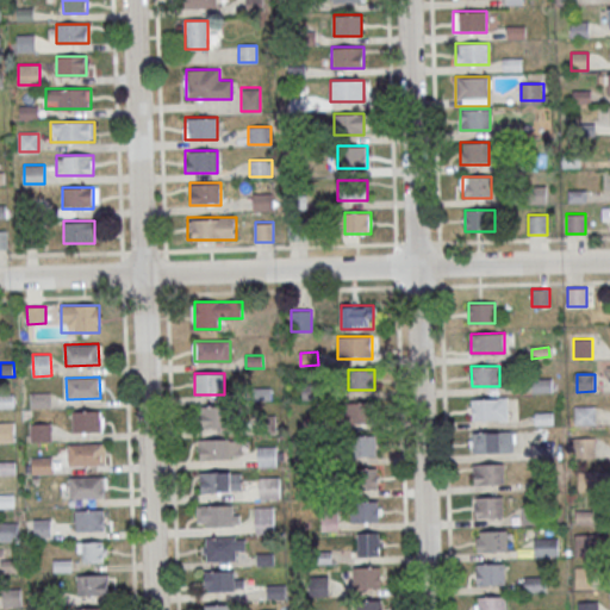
[(303,385),(321,385),(321,398),(304,398),(303,385)]
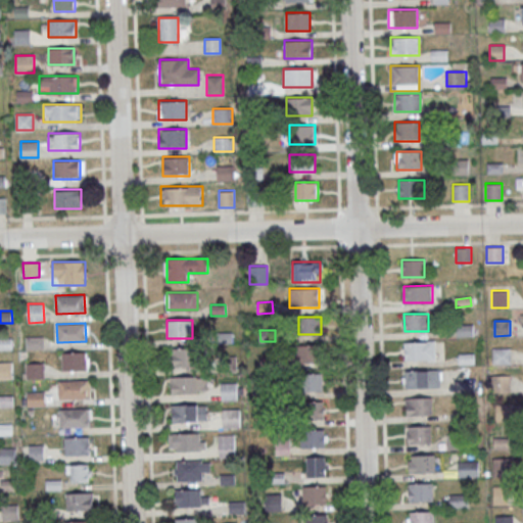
[(0,337),(11,337),(12,348),(0,348),(0,337)]
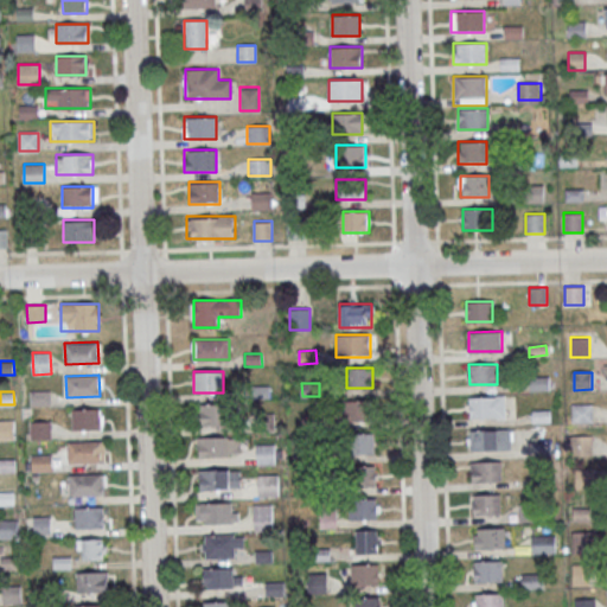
[(32,393),(50,391),(50,406),(32,406),(32,393)]
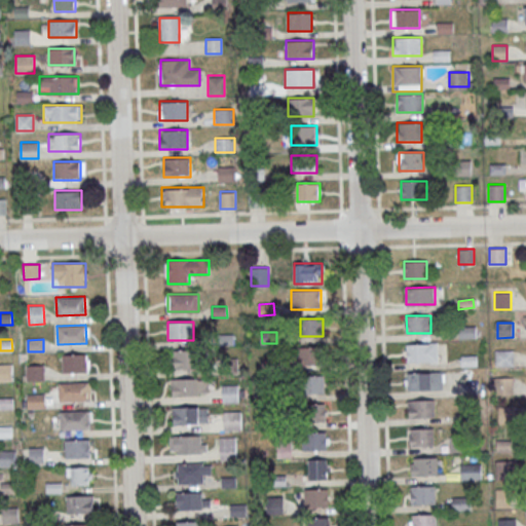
[(431,343),(431,361),(408,362),(407,344),(431,343)]
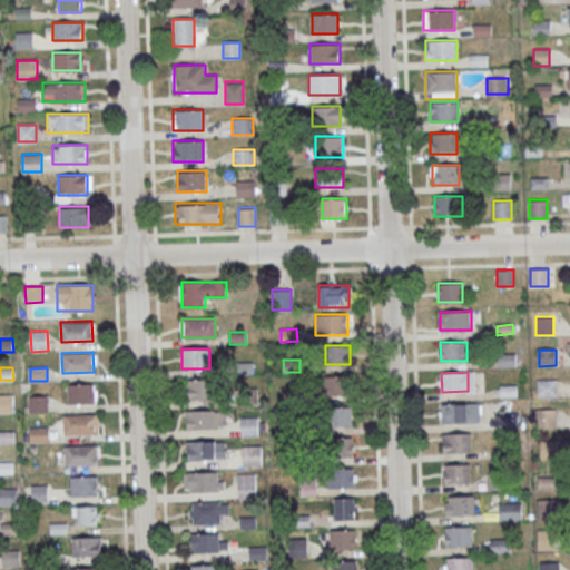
[(316,396),(350,396),(350,376),(316,376),(316,396)]
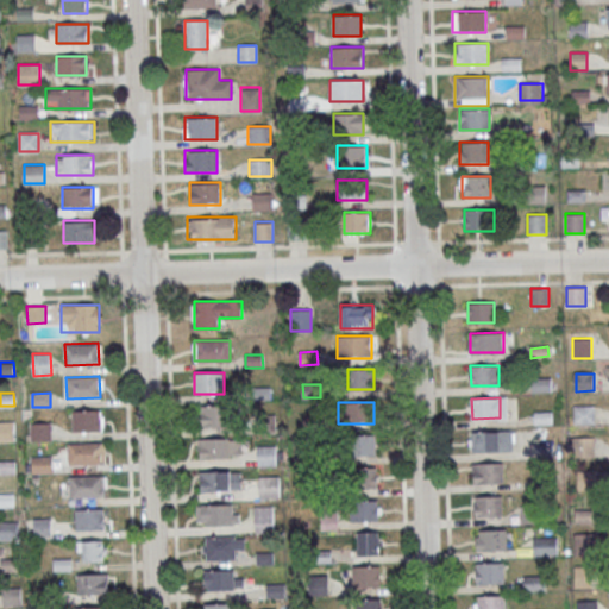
[(573,406),(595,405),(595,424),(575,424),(573,406)]
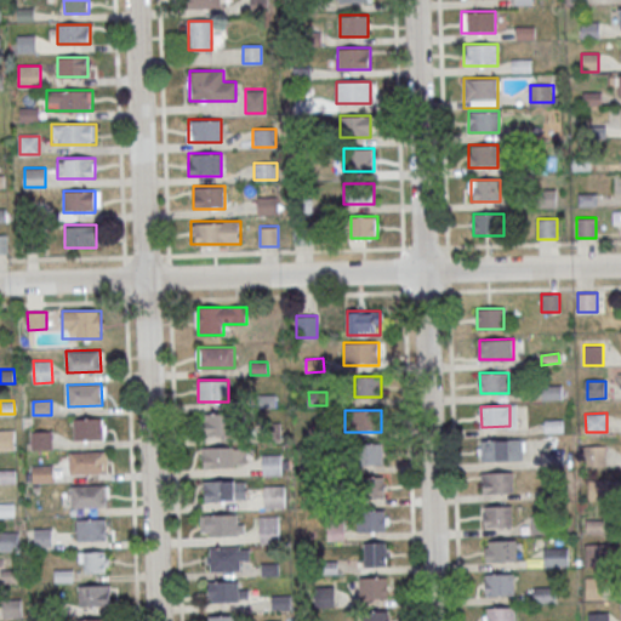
[(238,436),(238,414),(204,415),(205,437),(238,436)]
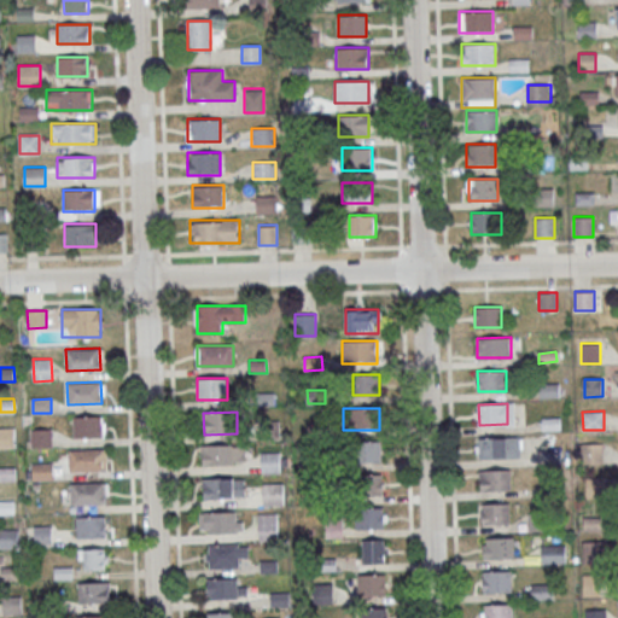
[(101,415),(101,437),(74,437),(73,417),(101,415)]
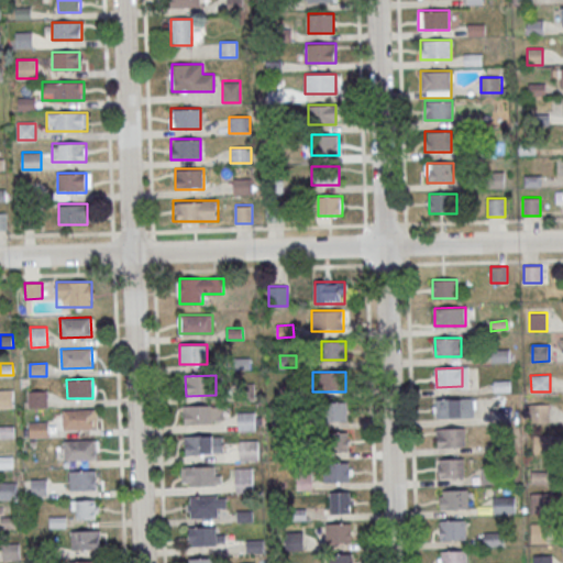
[(280,386),(297,385),(297,397),(282,398),(280,386)]
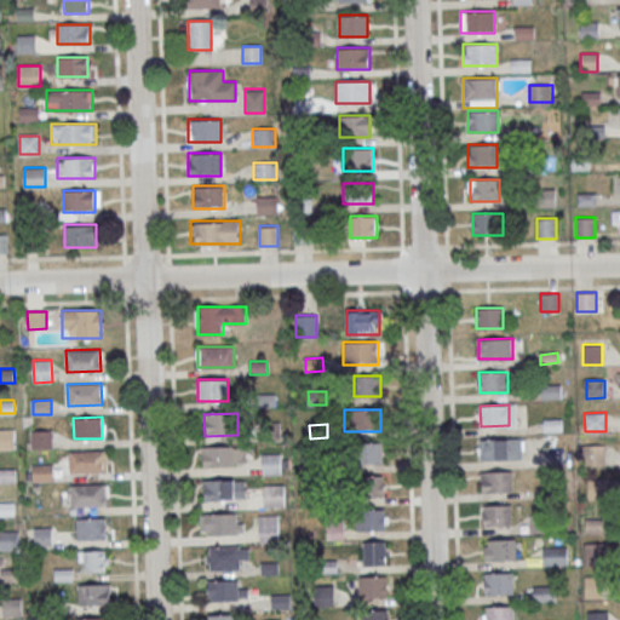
[(0,430),(15,430),(16,447),(0,447),(0,430)]
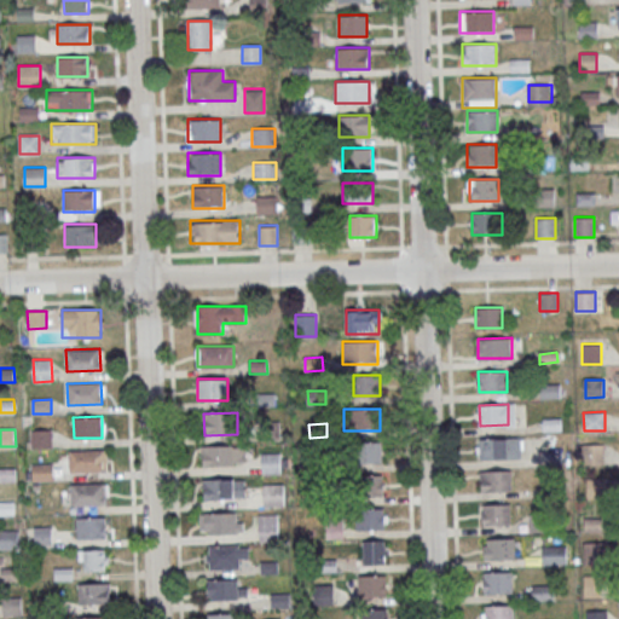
[(33,431),(51,429),(52,447),(33,447),(33,431)]
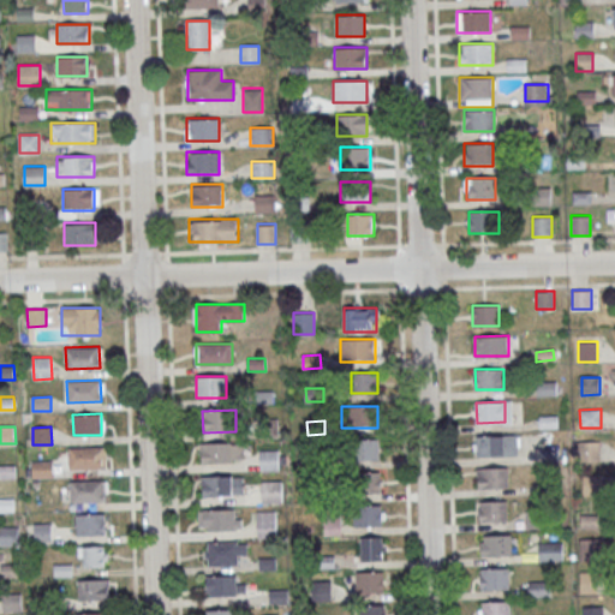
[(505,436),(506,457),(477,458),(477,437),(505,436)]
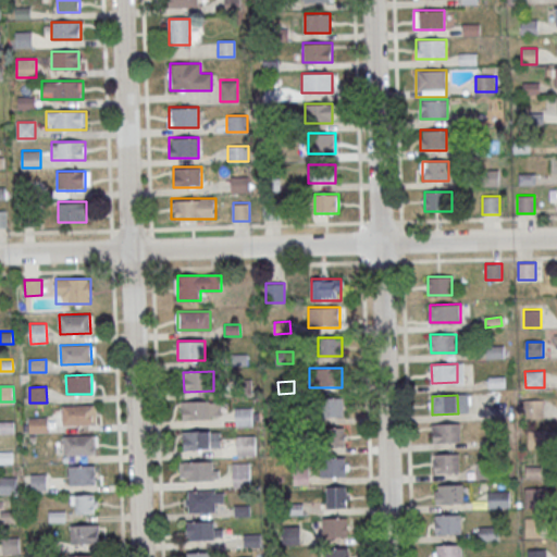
[(344,417),(344,397),(322,397),(322,417),(344,417)]
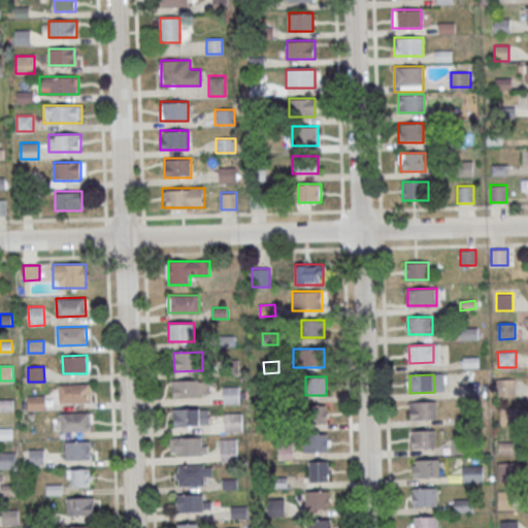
[(497,380),(515,380),(516,395),(497,395),(497,380)]
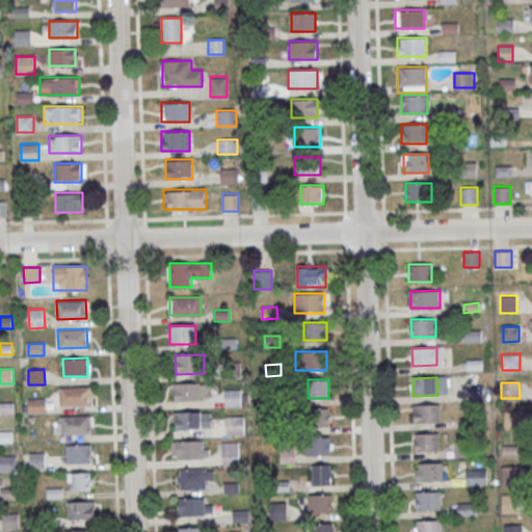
[(174,400),(210,400),(210,383),(174,383),(174,400)]
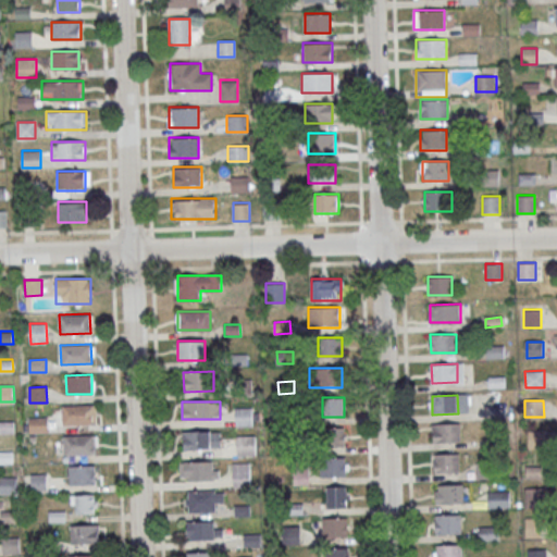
[(94,405),(94,424),(63,425),(63,406),(94,405)]
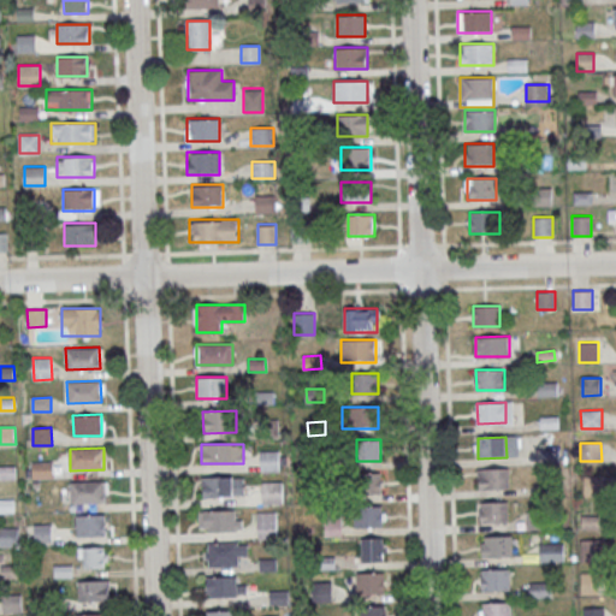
[(279,451),(260,451),(260,472),(279,472),(279,451)]
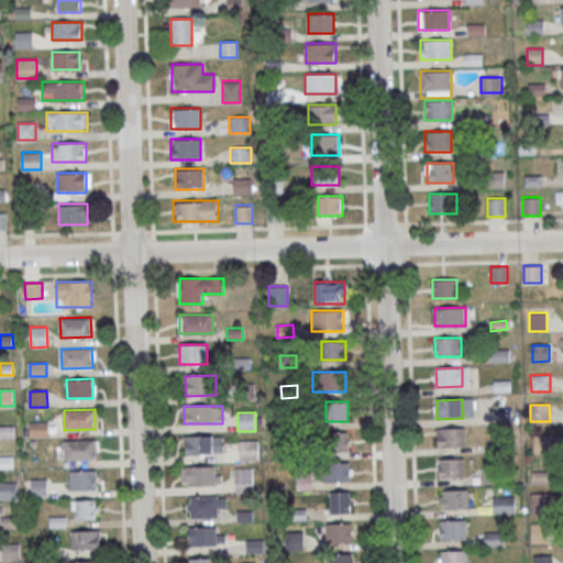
[(295,418),(310,417),(310,429),(295,429),(295,418)]
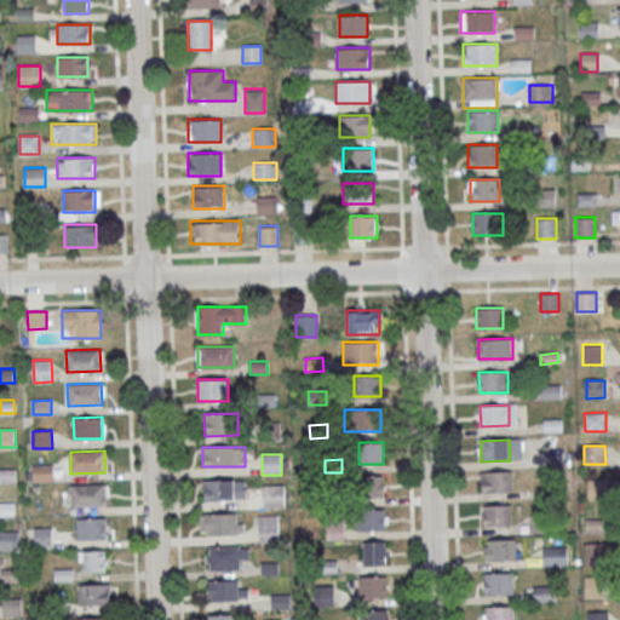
[(34,465),(34,481),(52,481),(52,465),(34,465)]
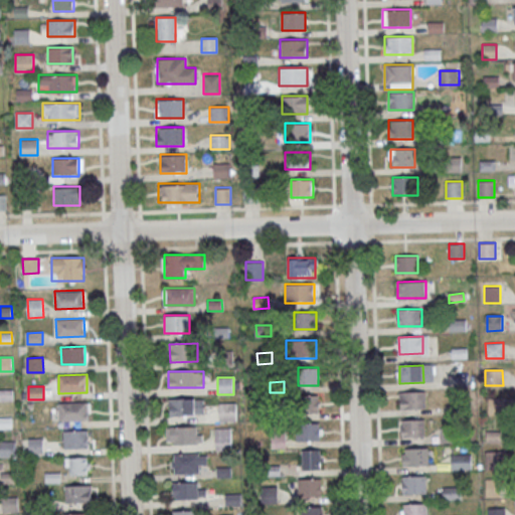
[(0,389),(12,389),(13,400),(0,400),(0,389)]
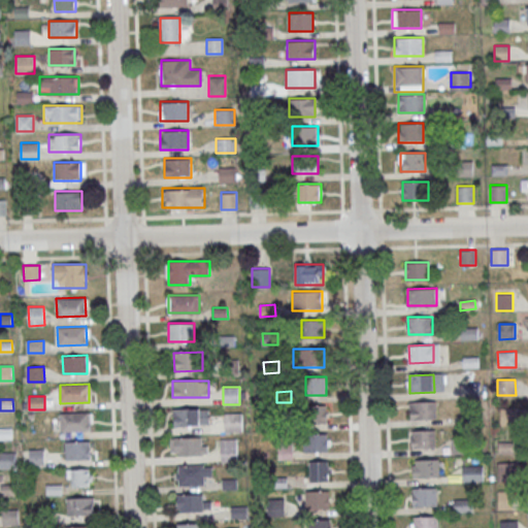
[(436,401),(437,419),(413,419),(413,401),(436,401)]
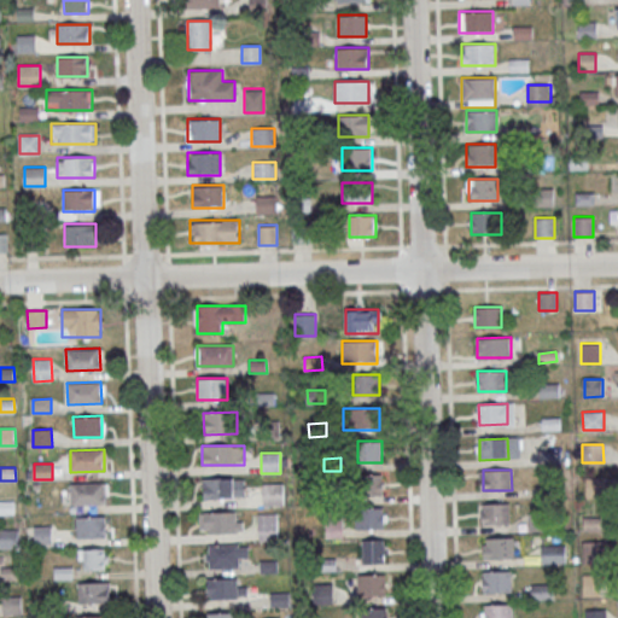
[(382,496),(382,473),(356,473),(356,496),(382,496)]
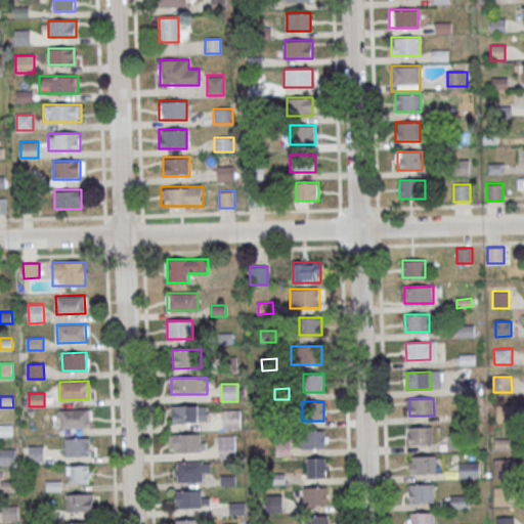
[(172,405),(172,423),(201,423),(201,405),(172,405)]
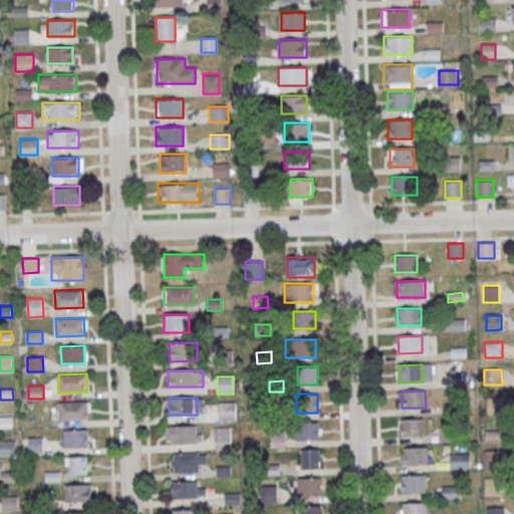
[(487,399),(504,398),(505,414),(487,414),(487,399)]
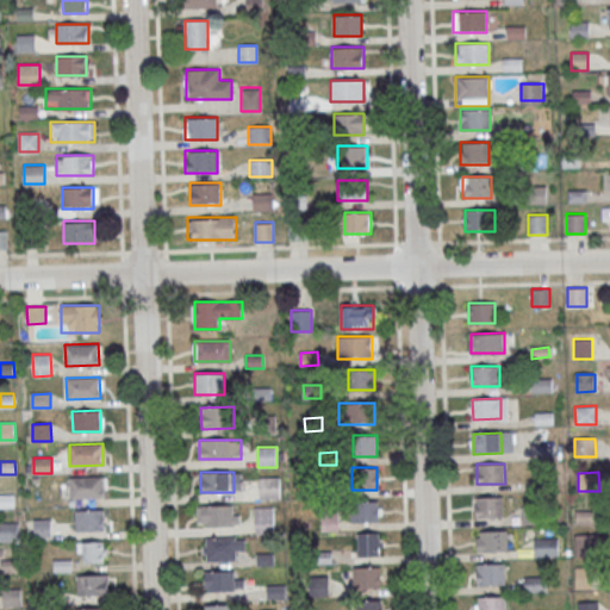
[(104,475),(104,497),(72,498),(70,477),(104,475)]
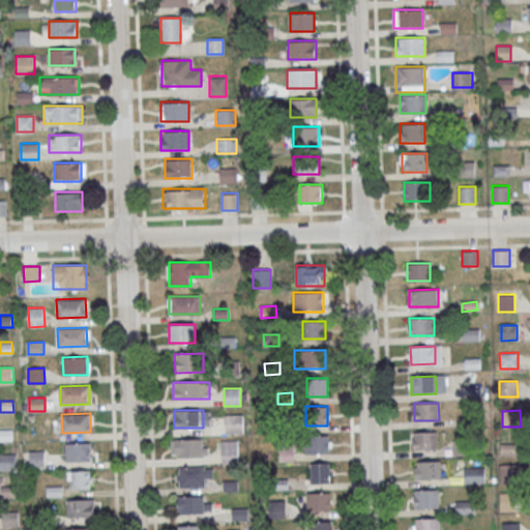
[(226,433),(243,433),(243,415),(226,415),(226,433)]
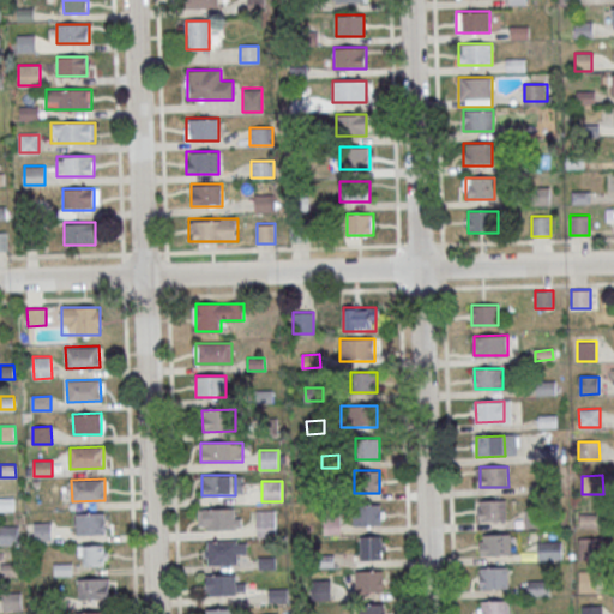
[(323,488),(341,488),(341,501),(324,501),(323,488)]
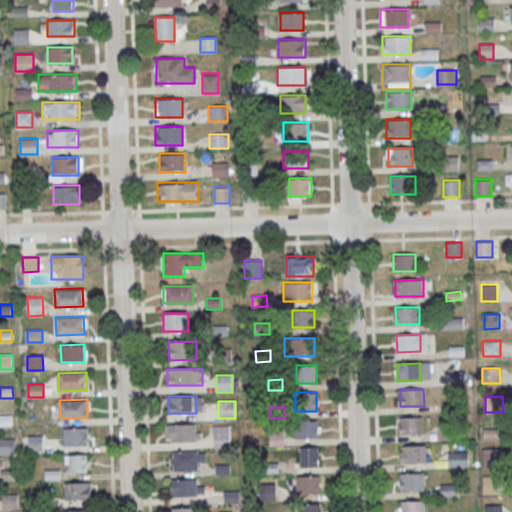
[(0,414),(12,414),(13,426),(0,426),(0,414)]
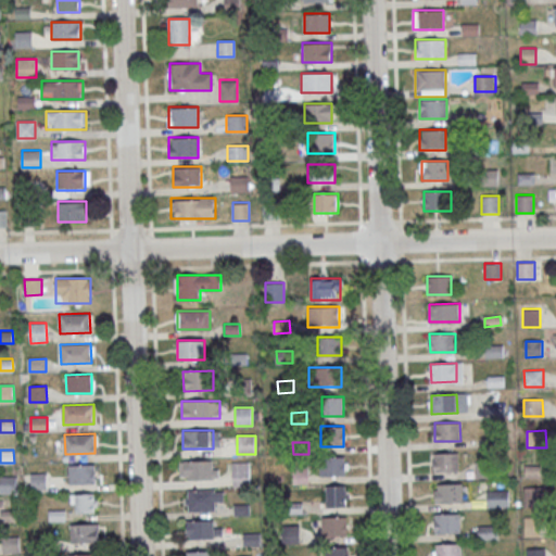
[(459,452),(459,471),(434,471),(433,453),(459,452)]
